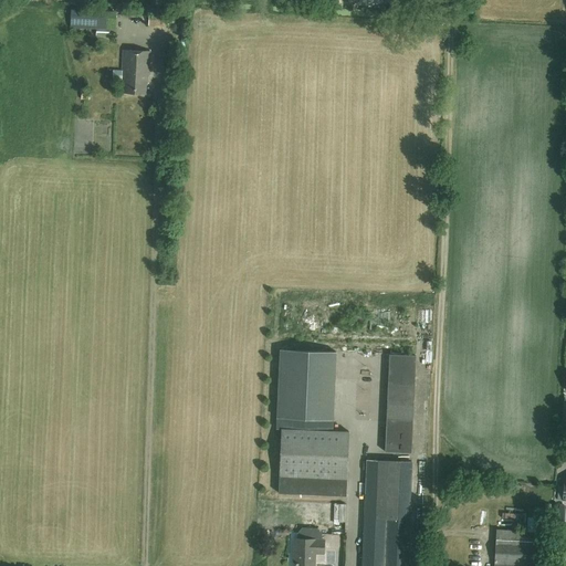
[(116,11),(115,11),(116,9),(106,8),(106,11),(71,9),(70,27),(115,29),(116,11)]
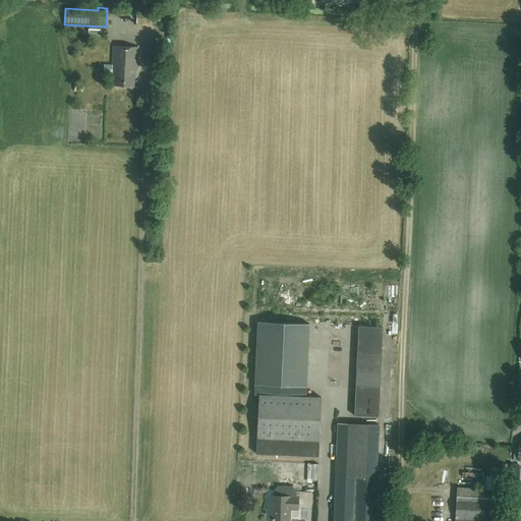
[(137,13),(137,22),(156,23),(156,13),(137,13)]
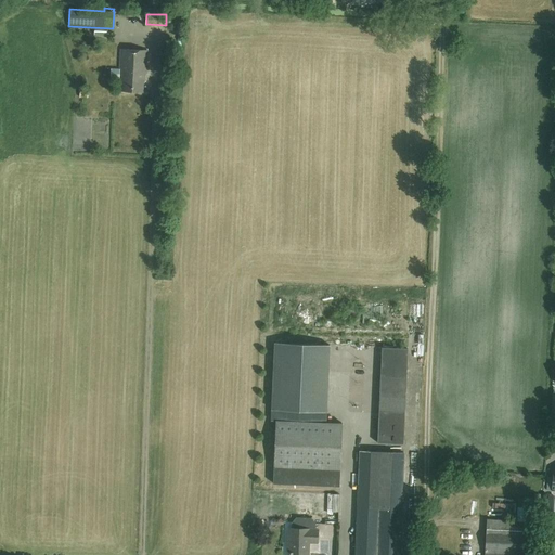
[(121,91),(143,92),(144,82),(145,82),(145,73),(147,73),(149,50),(121,49),(119,78),(123,78),(121,91)]
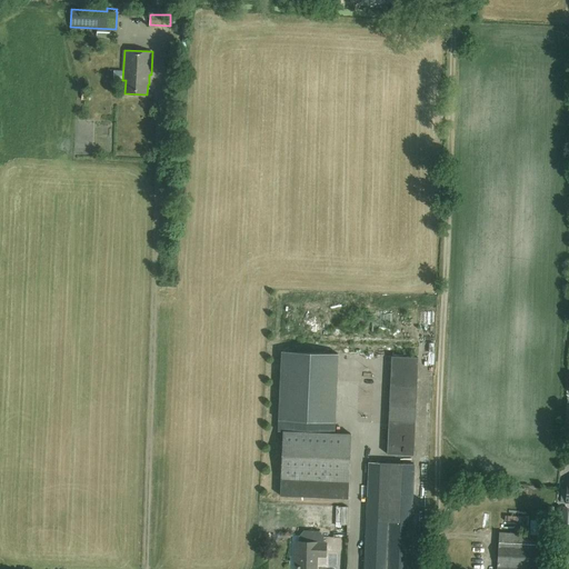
[(81,96),(90,96),(91,87),(81,87),(81,96)]
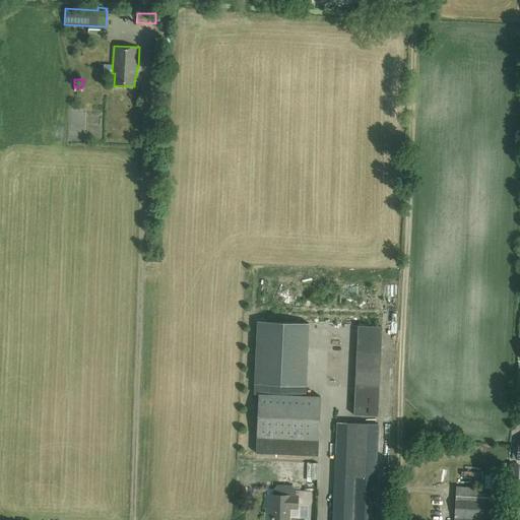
[(309,325),(281,324),(258,323),(254,394),(258,394),(305,396),(309,325)]
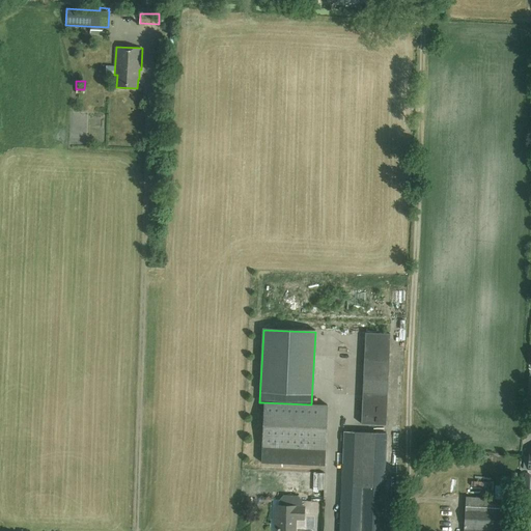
[(390,343),(390,333),(365,332),(365,342),(390,343)]
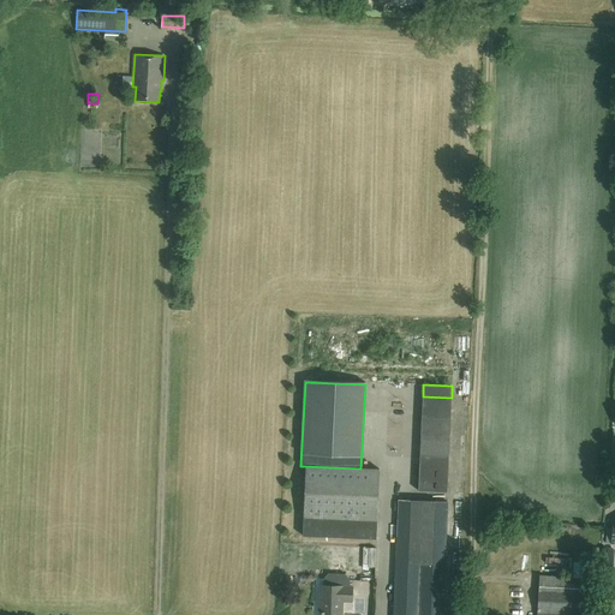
[(405,405),(405,388),(392,388),(390,405),(405,405)]
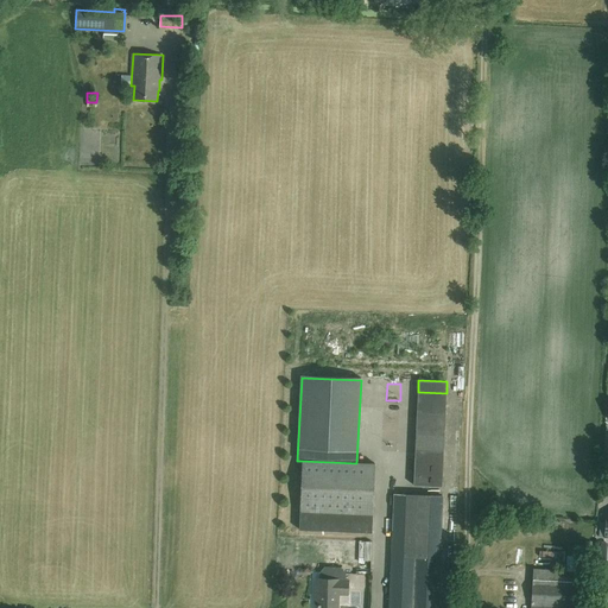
[(445,405),(447,393),(418,392),(417,404),(445,405)]
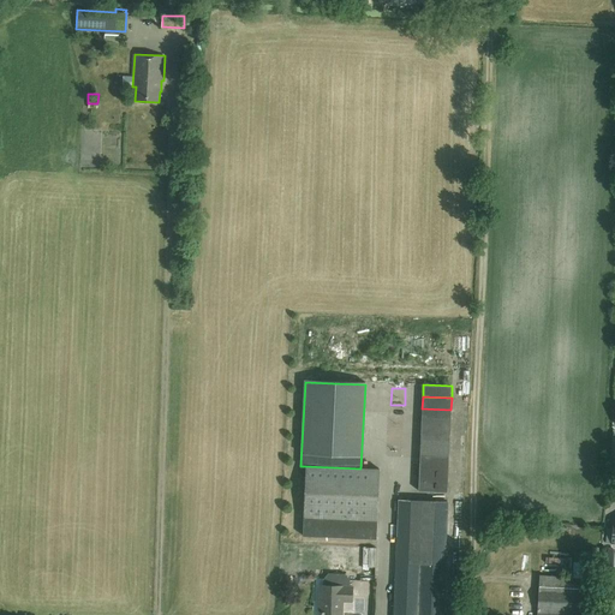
[(451,422),(451,410),(422,408),(422,421),(451,422)]
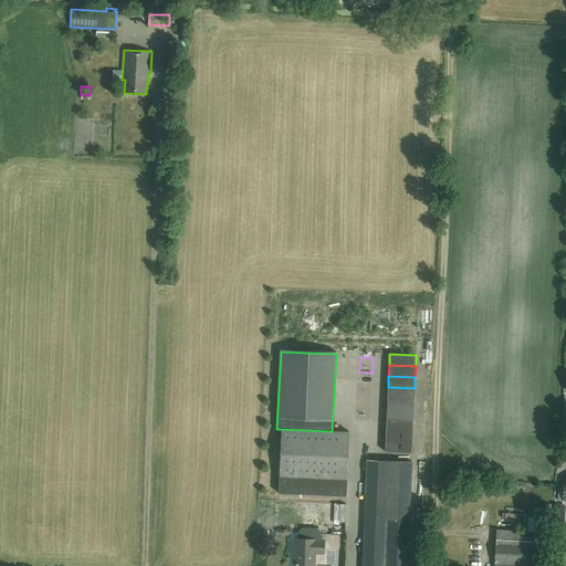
[(413,398),(415,388),(388,387),(387,397),(413,398)]
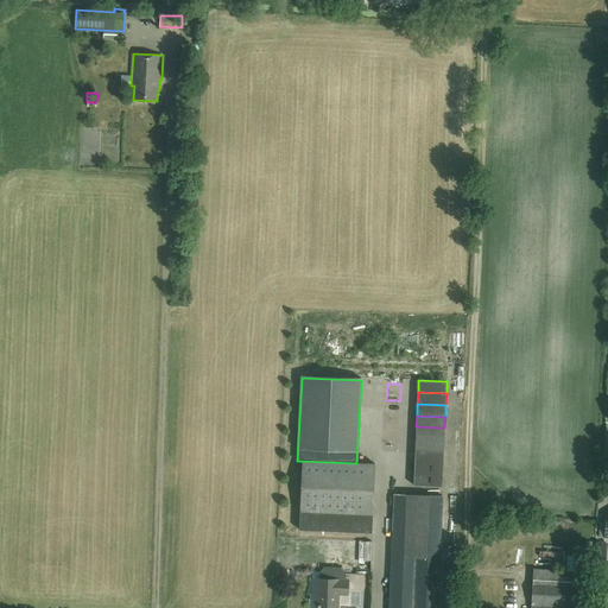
[(444,439),(444,428),(416,426),(416,438),(444,439)]
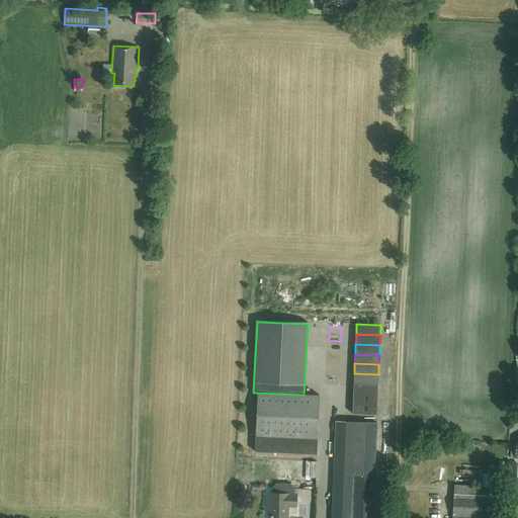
[(378,384),(378,374),(354,373),(354,383),(378,384)]
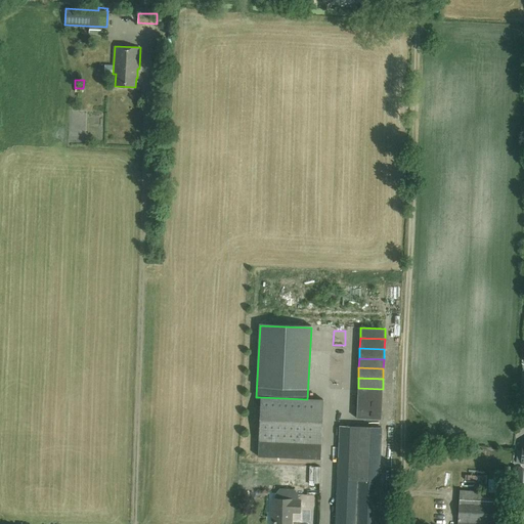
[(382,399),(383,389),(358,388),(357,398),(382,399)]
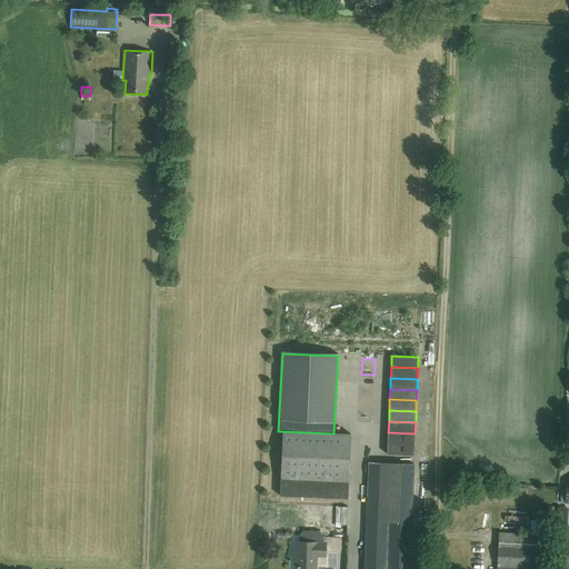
[(333,433),(282,431),(279,496),(347,499),(350,435),(333,433)]
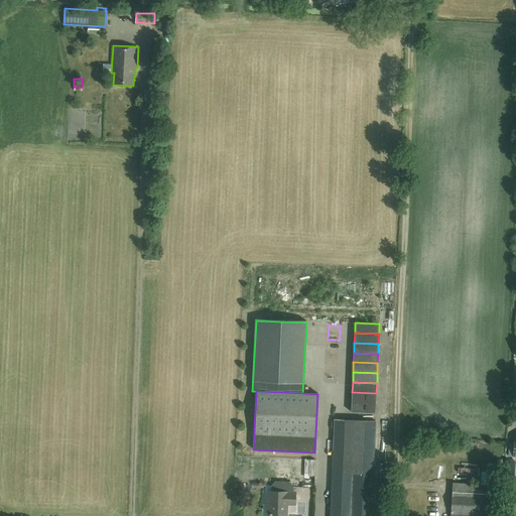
[(376,403),(376,393),(352,392),(352,402),(376,403)]
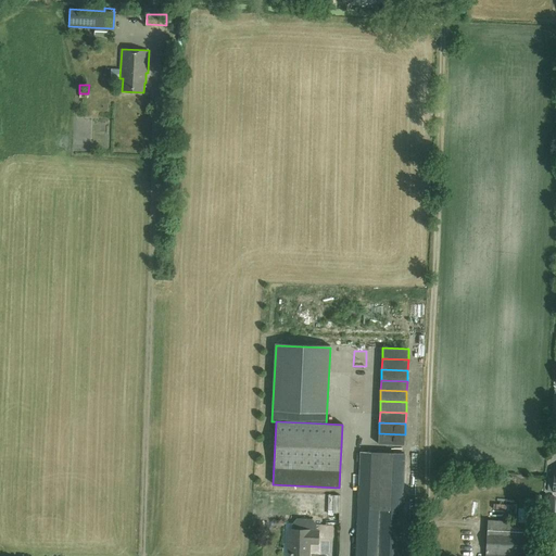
[(404,445),(405,434),(379,433),(378,443),(404,445)]
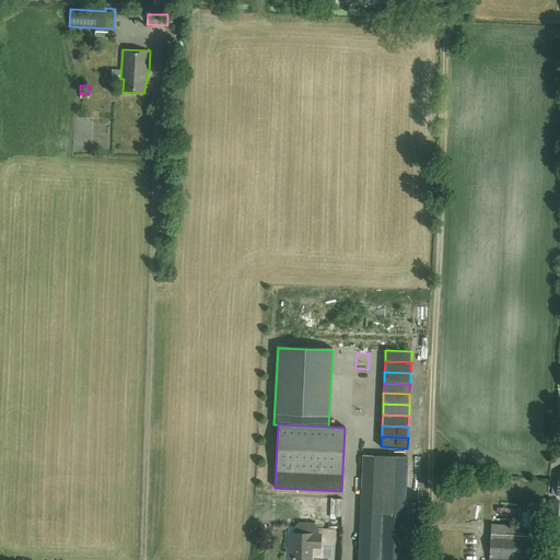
[(401,559),(406,456),(362,455),(358,559),(401,559)]
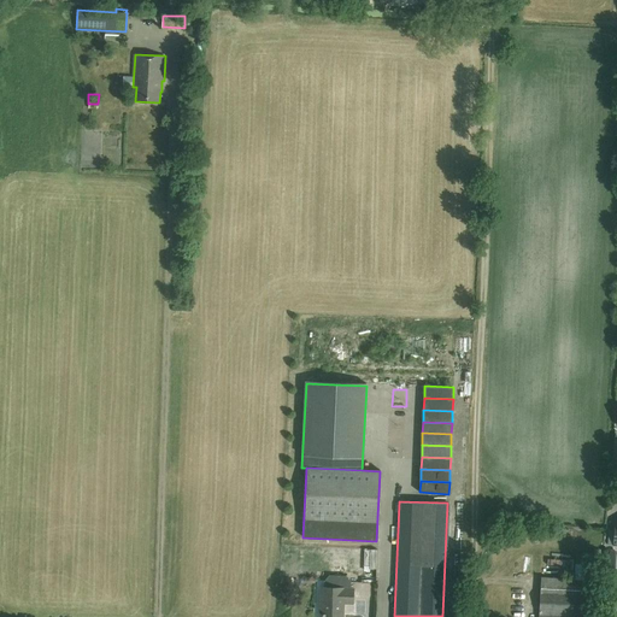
[(606,545),(616,545),(616,529),(615,530),(615,533),(607,533),(606,545)]
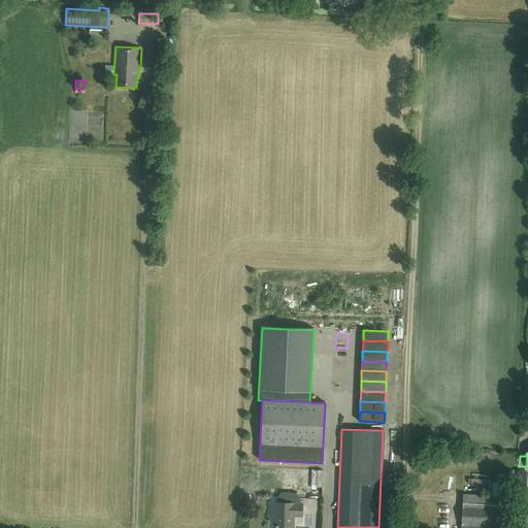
[(320,473),(293,471),(292,490),(319,492),(320,473)]
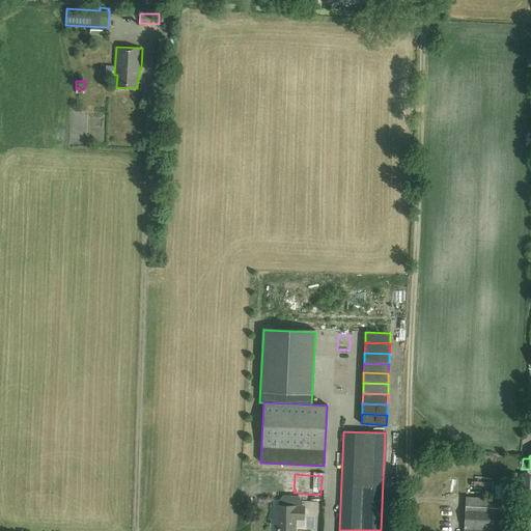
[(305,506),(302,506),(302,500),(298,496),(296,496),(284,495),(279,500),(279,504),(276,504),(276,519),(278,519),(277,530),(295,530),(296,521),(304,521),(304,513),(305,506)]
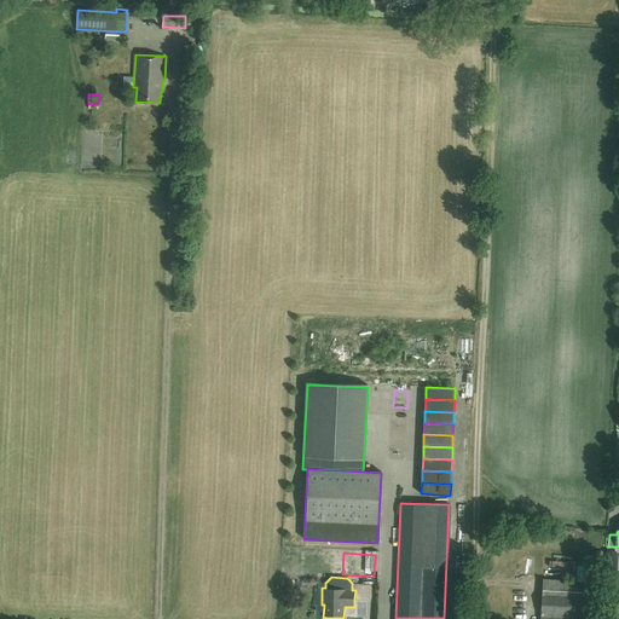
[(596,618),(599,618),(600,583),(543,579),(539,618),(596,618)]
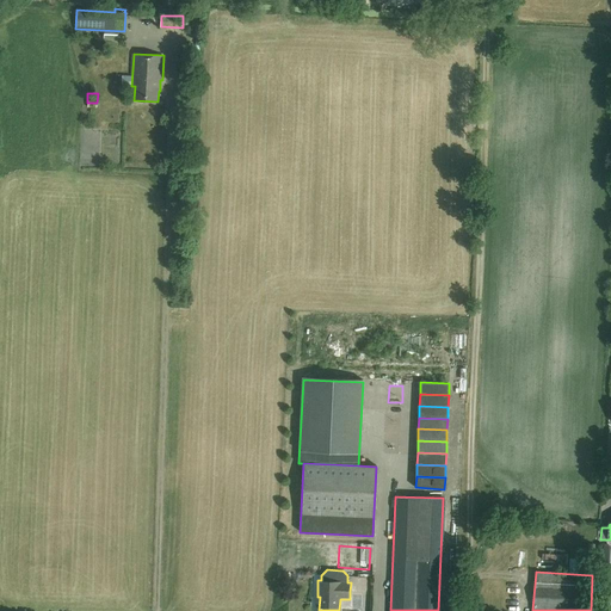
[(513,606),(522,606),(520,587),(512,588),(513,606)]
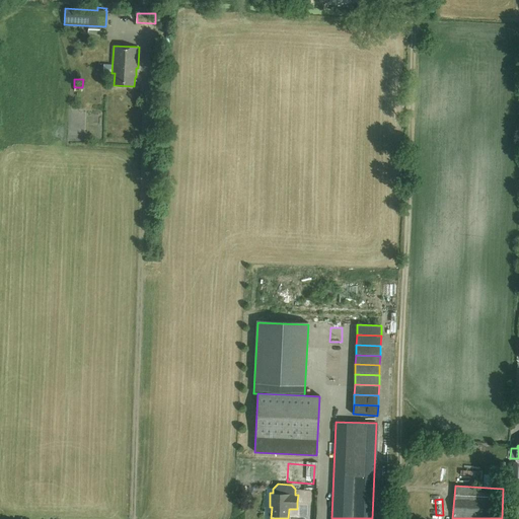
All buildings are outlined.
